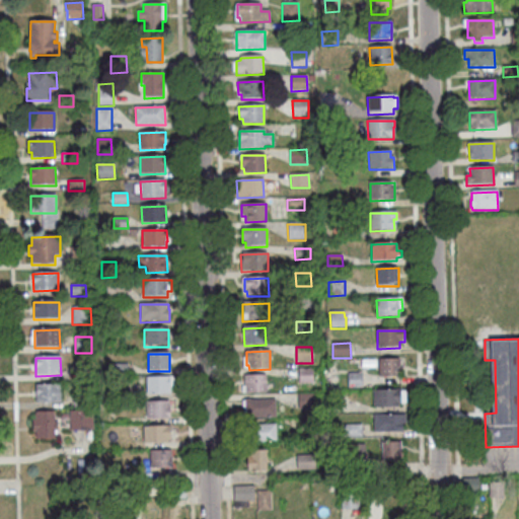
[(378,361),(399,360),(400,378),(379,378),(378,361)]
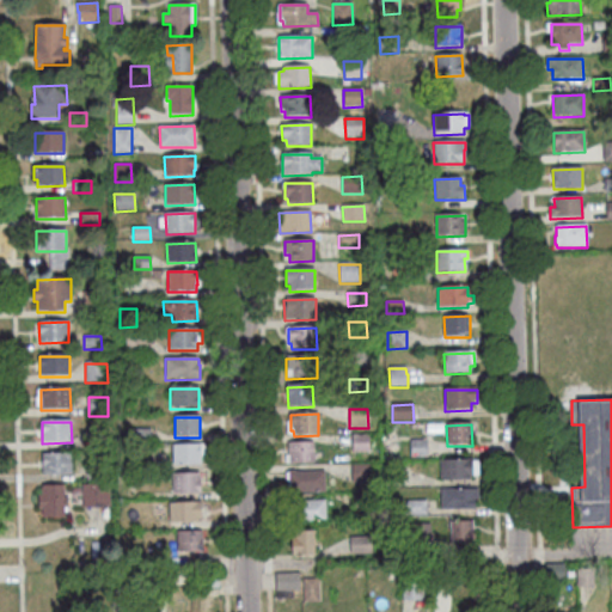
[(134,430),(151,430),(151,442),(134,442),(134,430)]
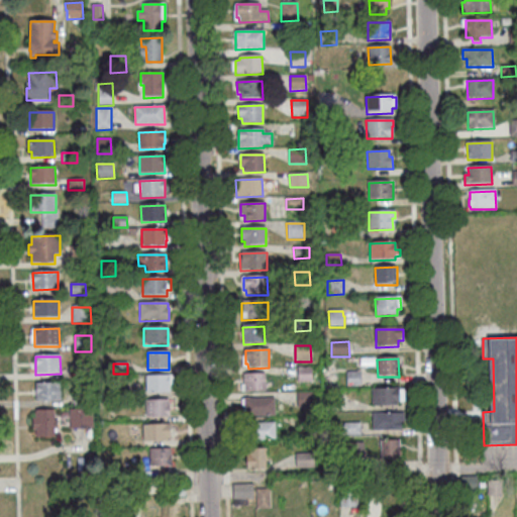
[(75,365),(89,365),(89,377),(75,377),(75,365)]
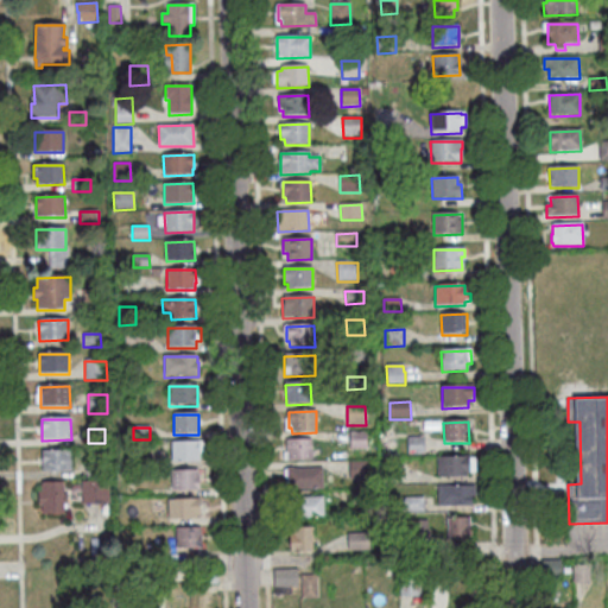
[(349,435),(366,434),(367,450),(350,451),(349,435)]
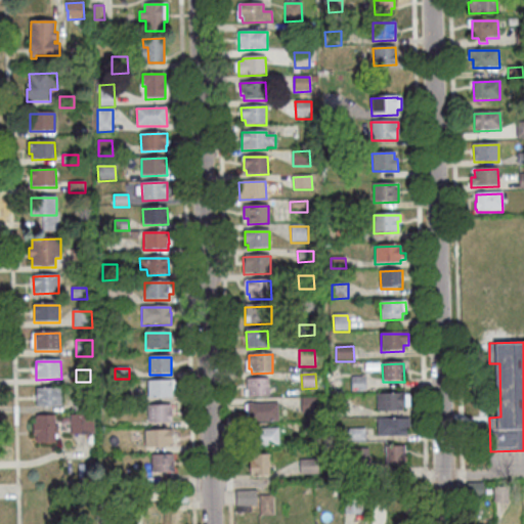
[(351,379),(365,378),(366,392),(351,393),(351,379)]
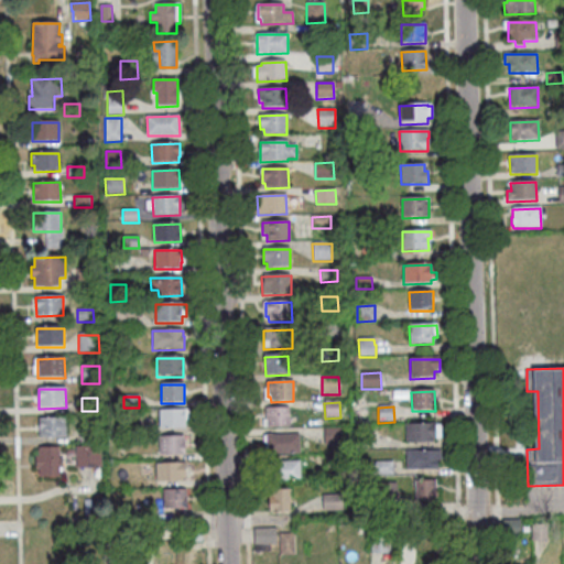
[(263,429),(262,421),(267,421),(267,409),(290,409),(290,427),(263,429)]
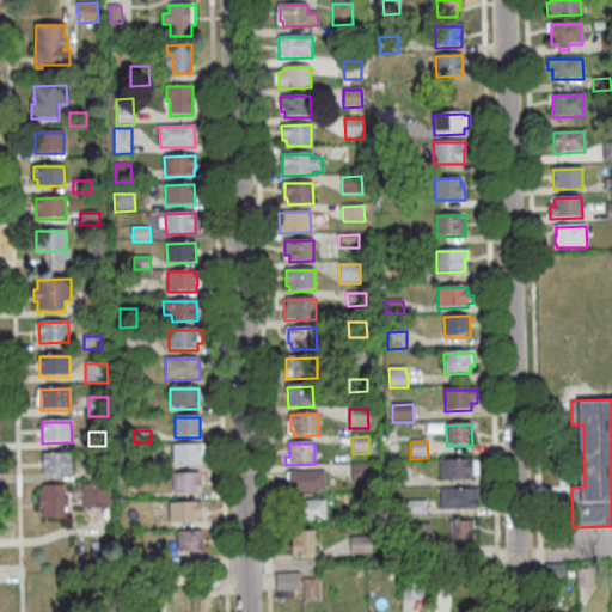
[(204,445),(204,457),(201,457),(201,465),(173,466),(172,446),(204,445)]
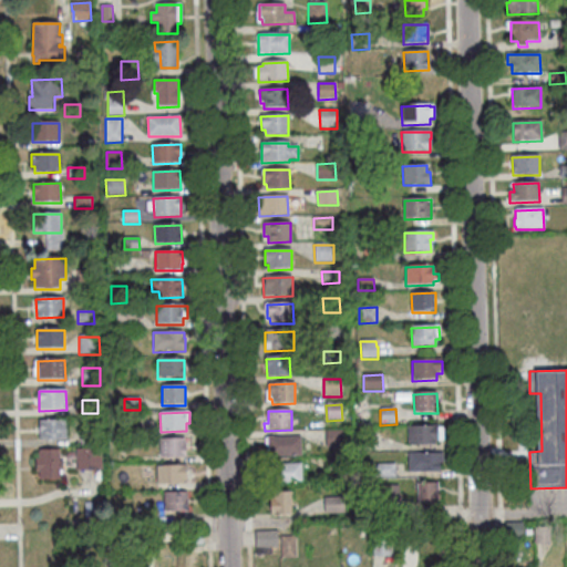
[(68,421),(68,441),(40,441),(39,422),(68,421)]
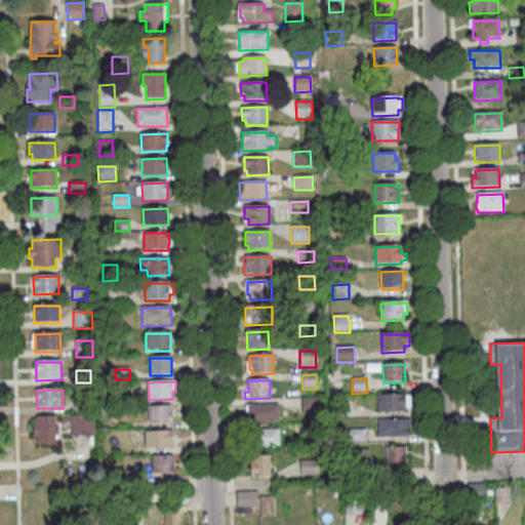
[(131,393),(131,405),(115,405),(115,393),(131,393)]
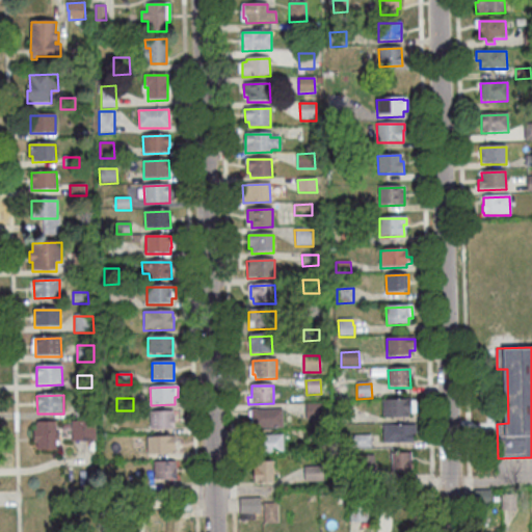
[(408,402),(416,402),(417,415),(409,415),(409,419),(383,419),(382,401),(408,401),(408,402)]
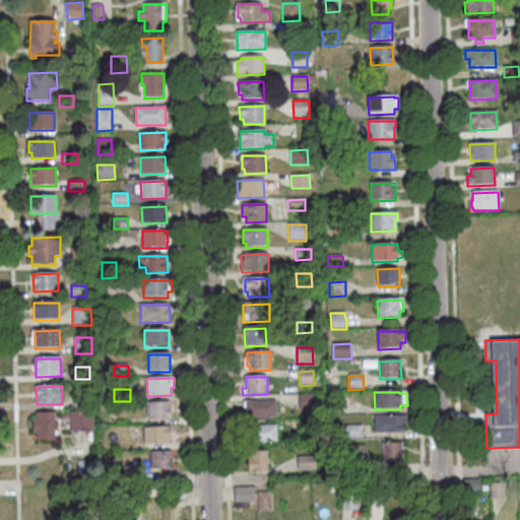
[(74,395),(88,394),(88,409),(74,409),(74,395)]
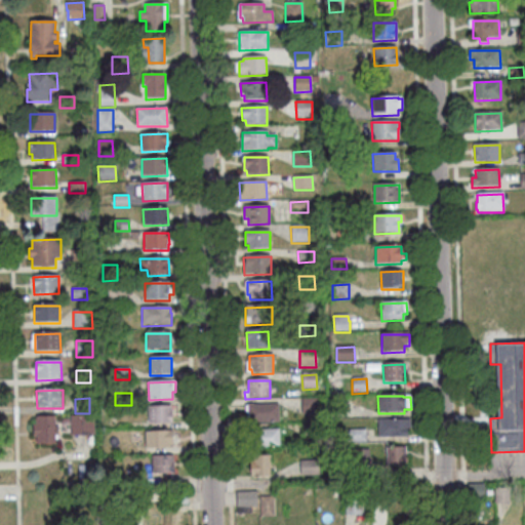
[(303,400),(319,399),(319,414),(303,415),(303,400)]
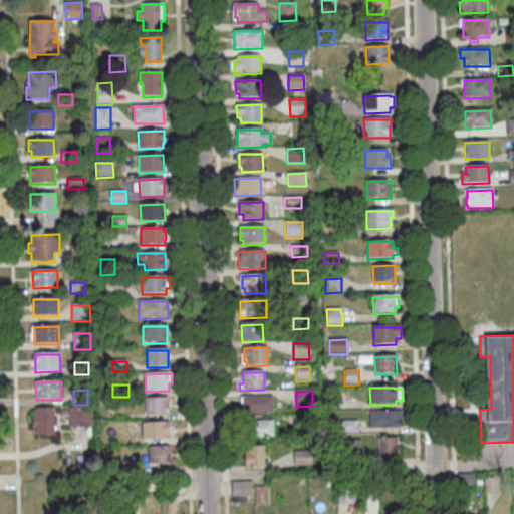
[(243,397),(248,397),(248,398),(273,397),(274,415),(245,416),(244,405),(243,405),(243,397)]
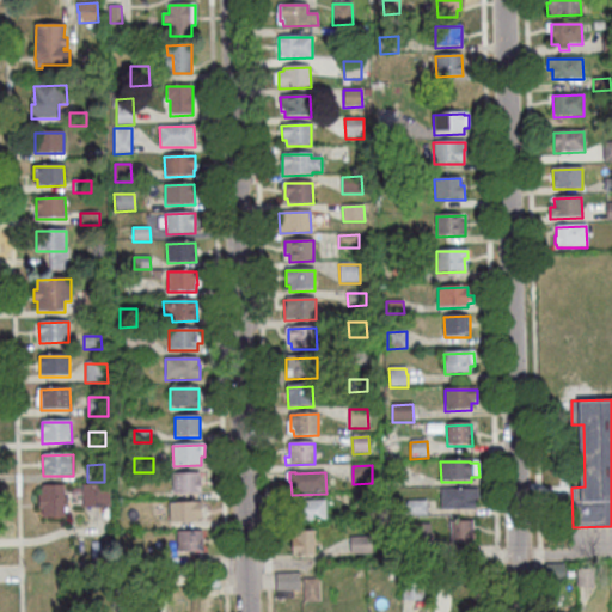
[(172,475),(200,475),(200,494),(172,494),(172,475)]
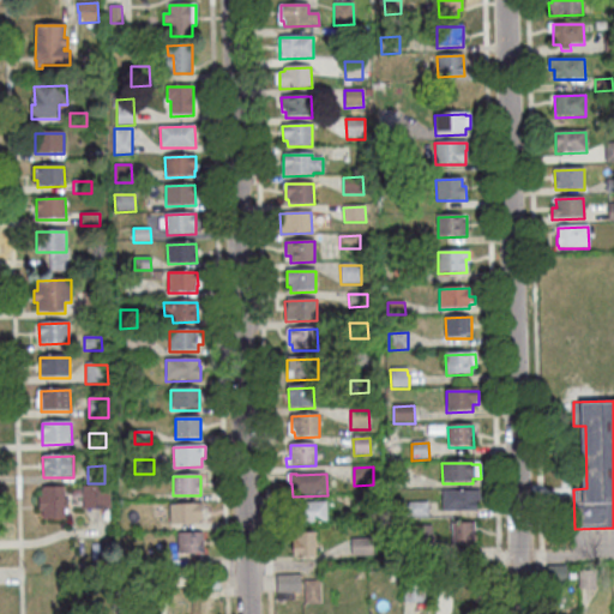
[(83,487),(110,486),(110,510),(83,510),(83,487)]
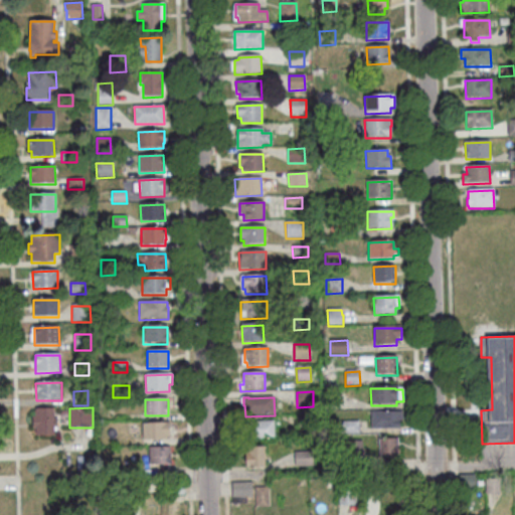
[(56,427),(53,428),(54,437),(35,437),(35,428),(33,428),(33,417),(35,417),(35,409),(53,408),(53,420),(56,420),(56,427)]
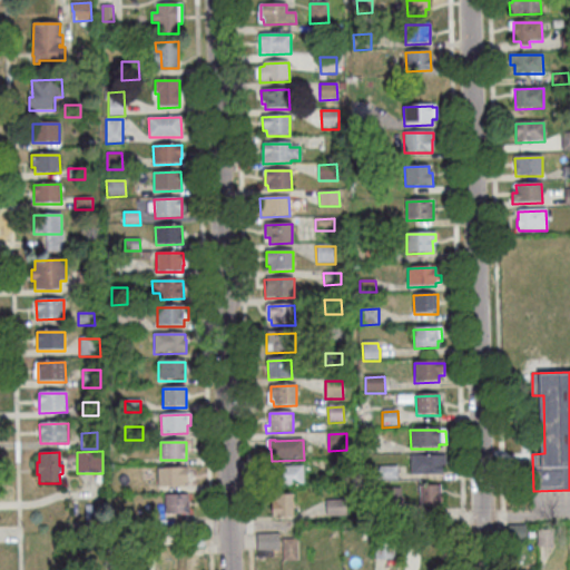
[(442,468),(443,475),(412,477),(411,457),(446,457),(446,468),(442,468)]
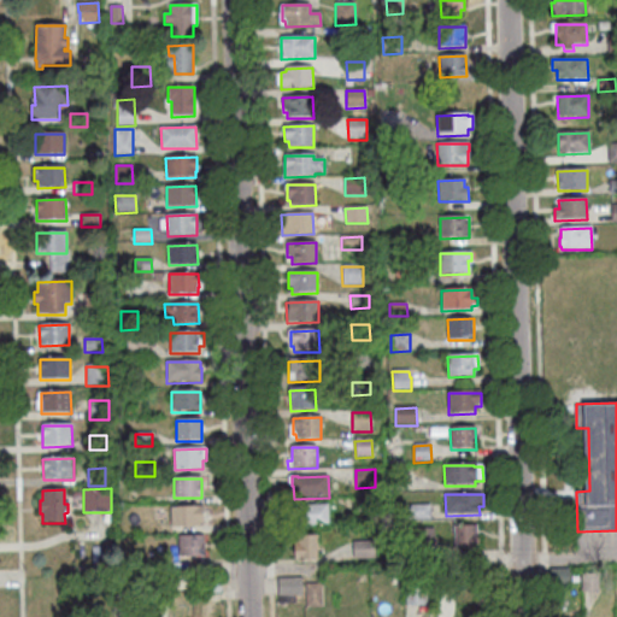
[(292,505),(329,505),(329,527),(293,528),(292,505)]
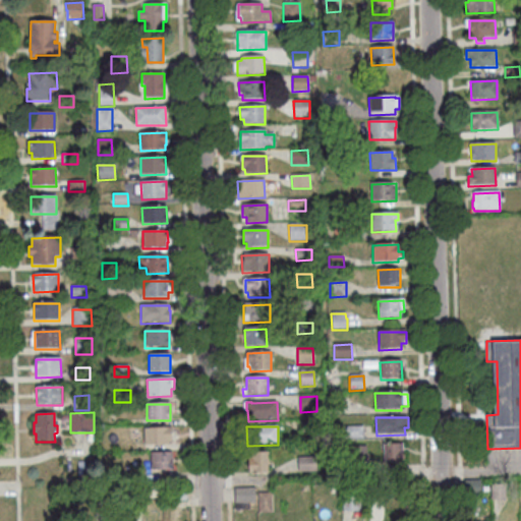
[(363,427),(363,439),(344,440),(343,427),(363,427)]
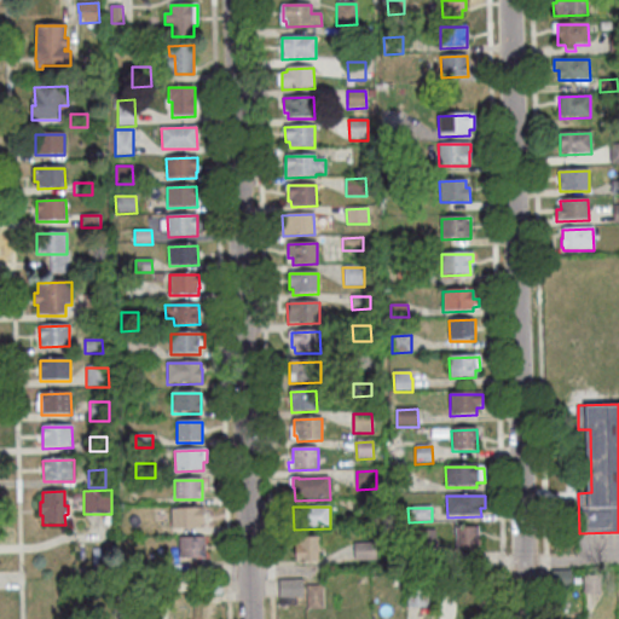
[(171,509),(204,509),(204,525),(201,525),(201,528),(171,528),(171,509)]
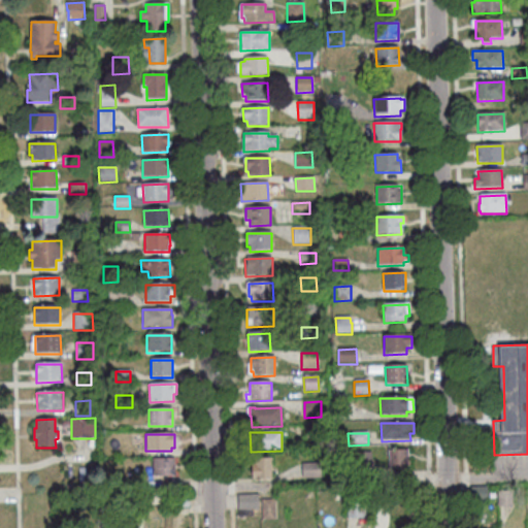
[(389,452),(408,451),(408,471),(389,471),(389,452)]
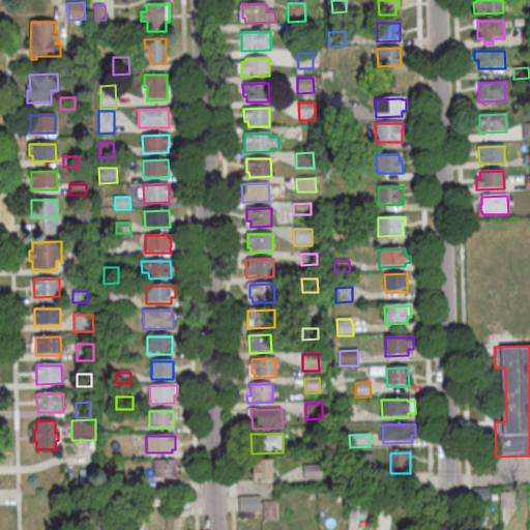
[(373,454),(373,470),(359,470),(358,454),(373,454)]
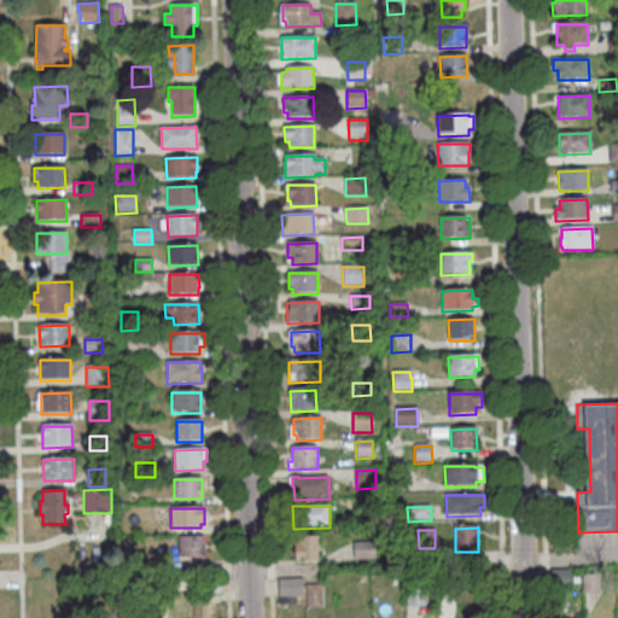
[(179,537),(204,537),(205,559),(179,559),(179,537)]
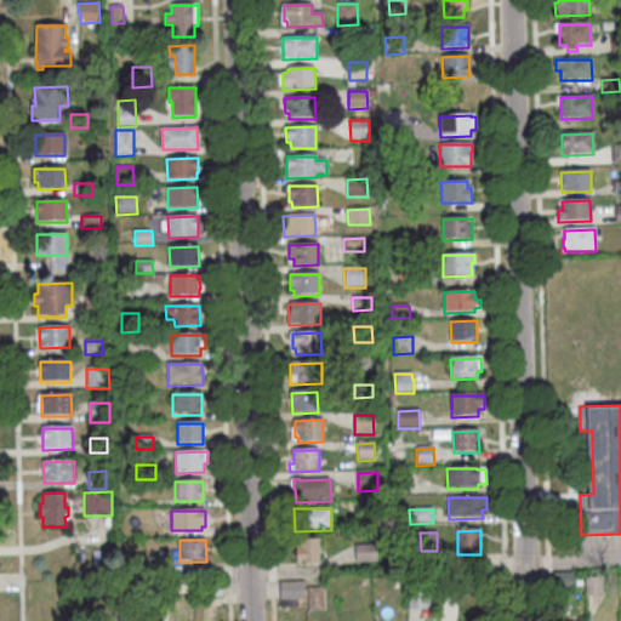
[(319,540),(320,564),(297,565),(296,541),(319,540)]
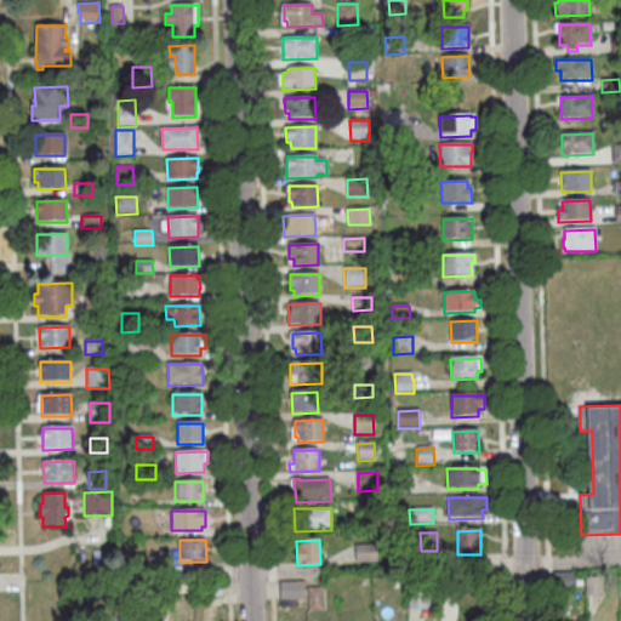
[(355,546),(377,546),(379,563),(355,564),(355,546)]
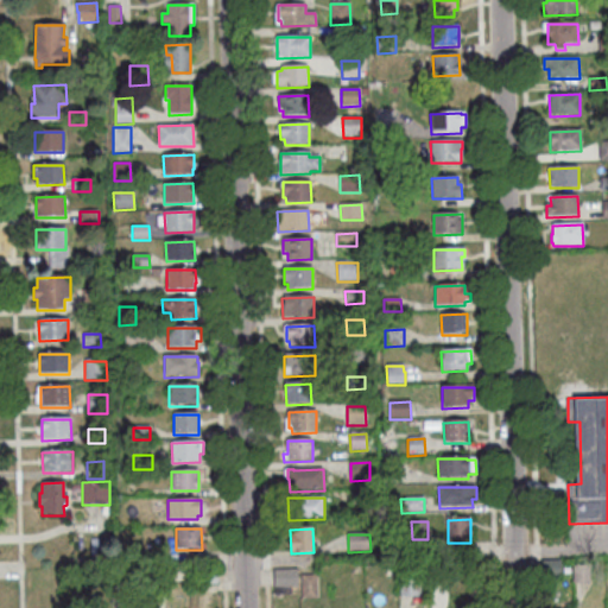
[(543,562),(562,561),(563,577),(543,578),(543,562)]
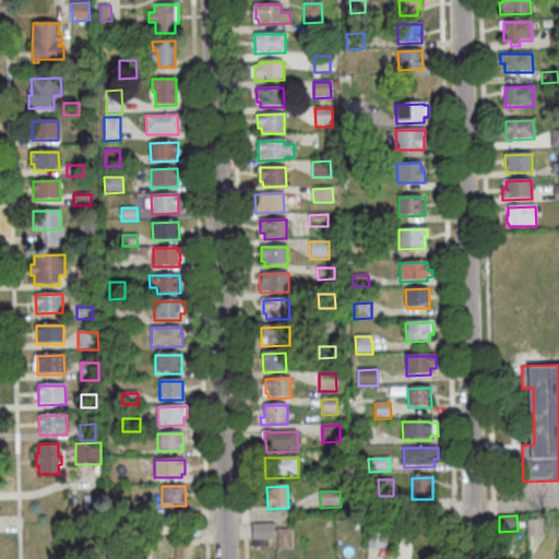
[(527,520),(544,521),(543,537),(527,537),(527,520)]
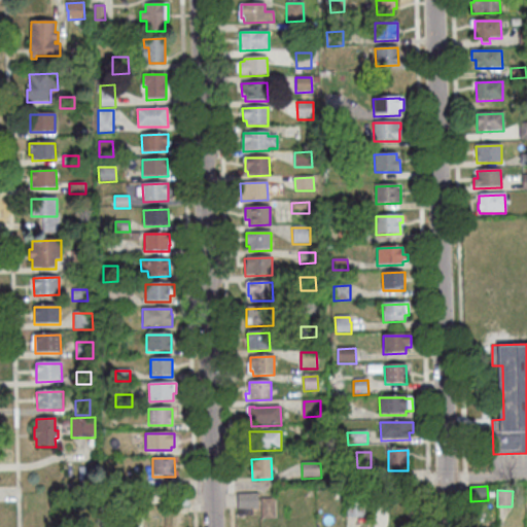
[(257,494),(258,510),(239,511),(238,495),(257,494)]
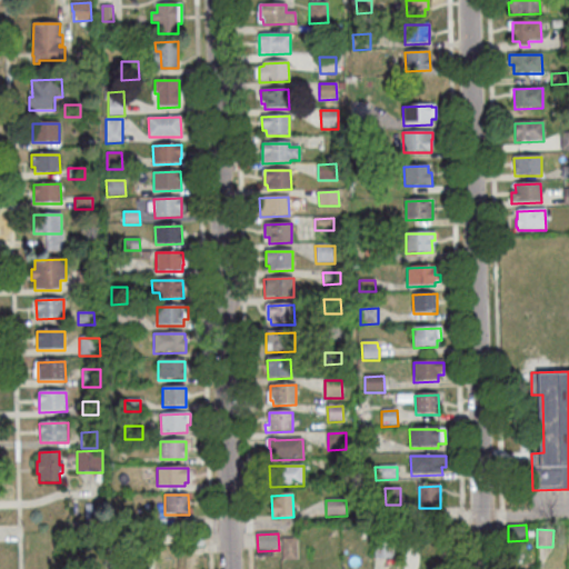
[(188,537),(203,536),(205,547),(188,548),(188,537)]
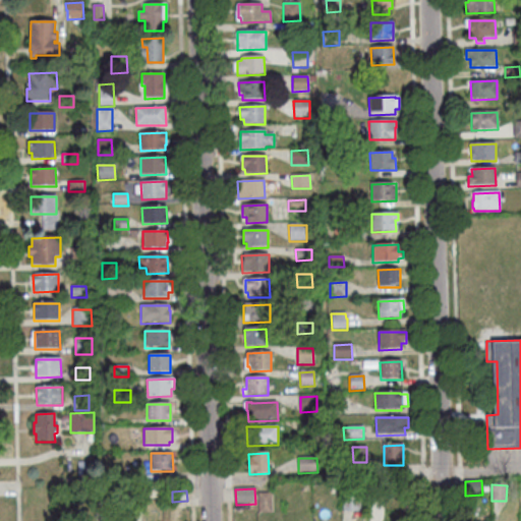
[(258,494),(272,494),(273,514),(259,514),(258,494)]
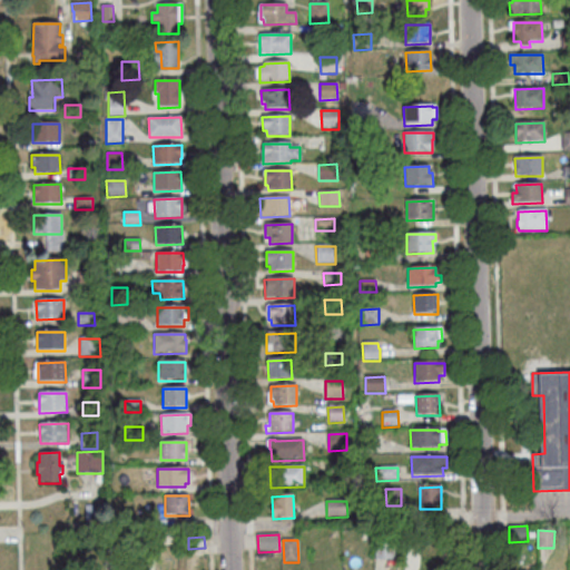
[(375,543),(394,543),(395,560),(375,561),(375,543)]
